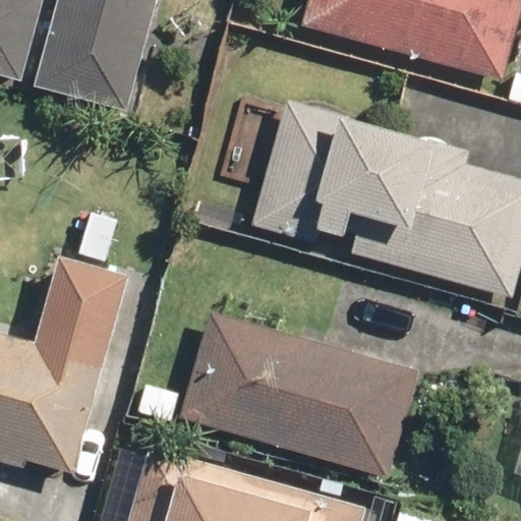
[(42,0),(0,0),(0,73),(20,79),(42,0)]
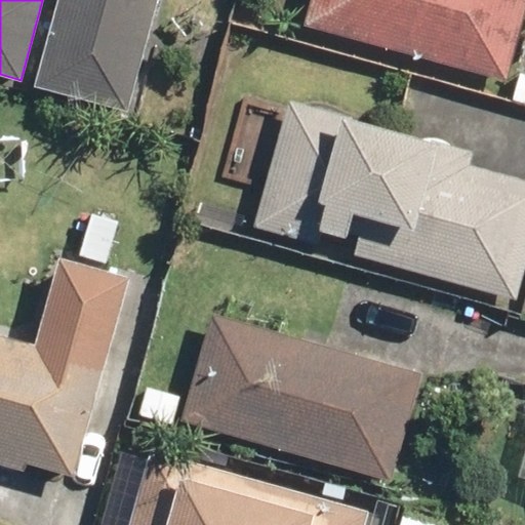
[(159,0),(57,0),(35,86),(130,111),(159,0)]
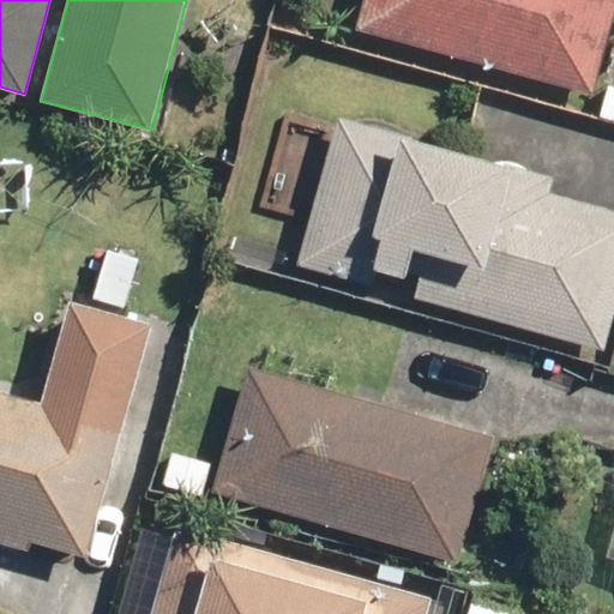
[(613,0),(363,0),(355,30),(593,95),(613,13),(613,0)]
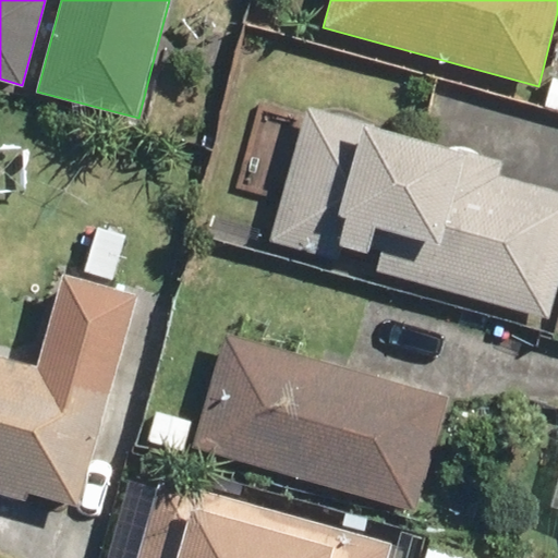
[(307,105),(271,239),(550,313),(557,283),(557,191),(500,176),(505,158),(307,105)]
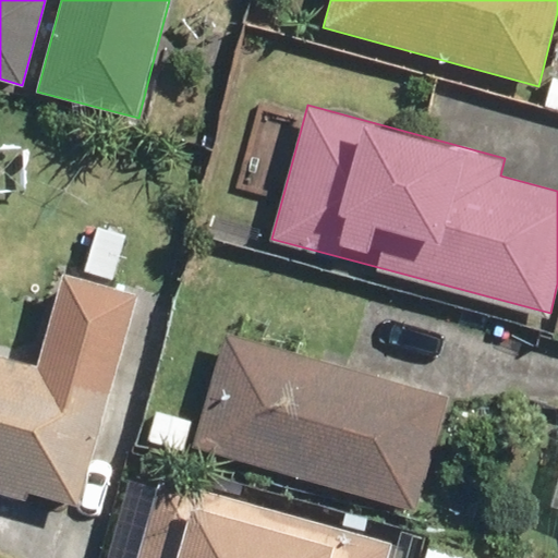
[(39,367),(0,356),(0,492),(27,500),(29,490),(79,505),(137,293),(67,274),(39,367)]
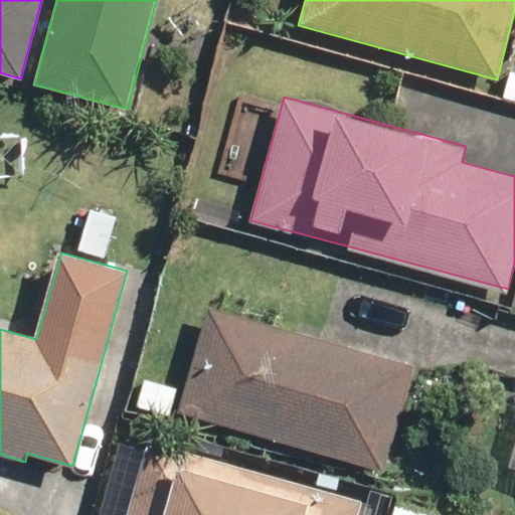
[(208,306),(178,409),(387,470),(417,366),(208,306)]
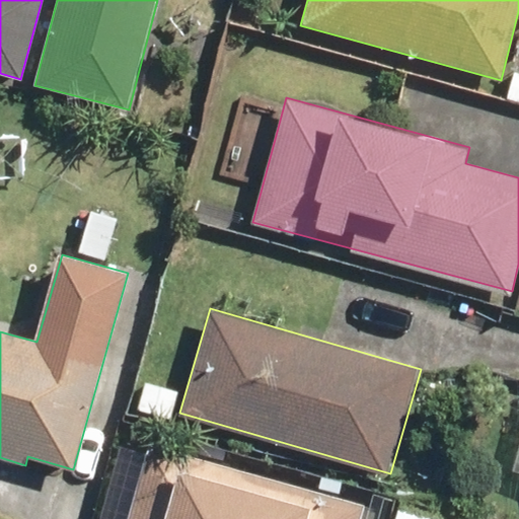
[(148,442),(126,518),(362,518),(367,504),(148,442)]
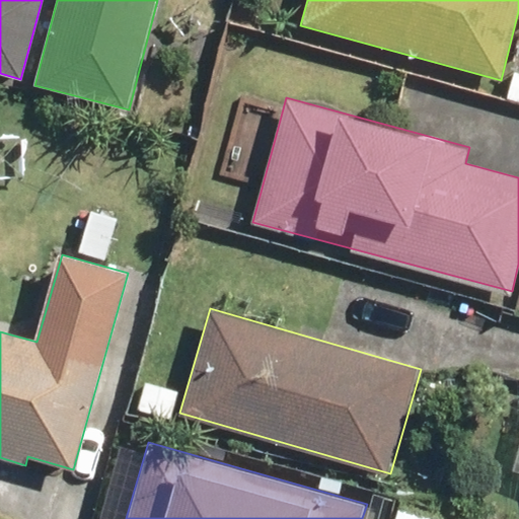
[(441,518),(396,507),(392,518),(441,518)]
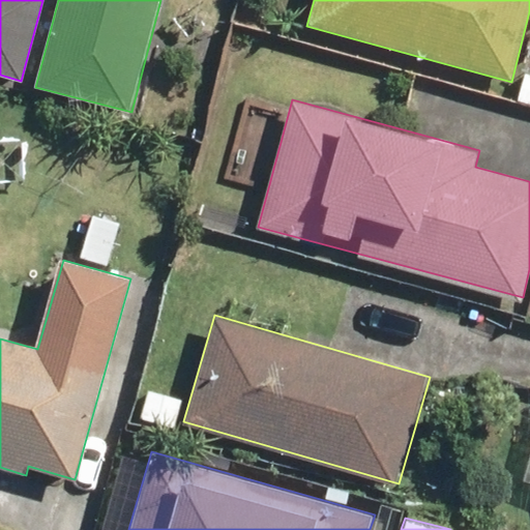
All buildings are outlined.
